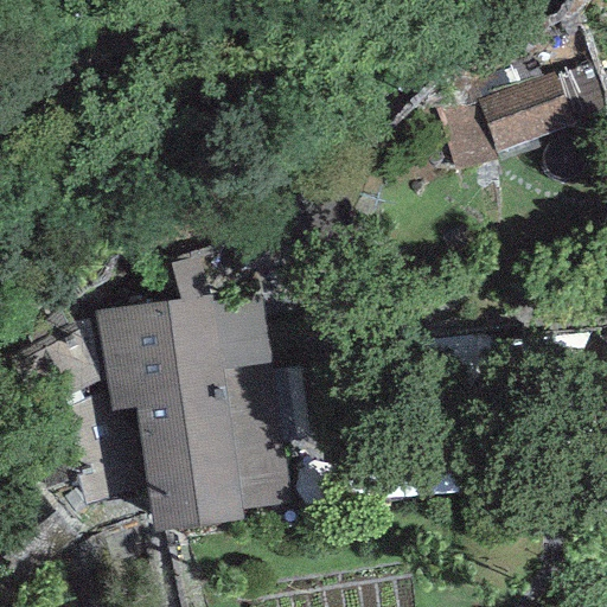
[(551,75),(477,102),(496,152),(570,123),(551,75)]
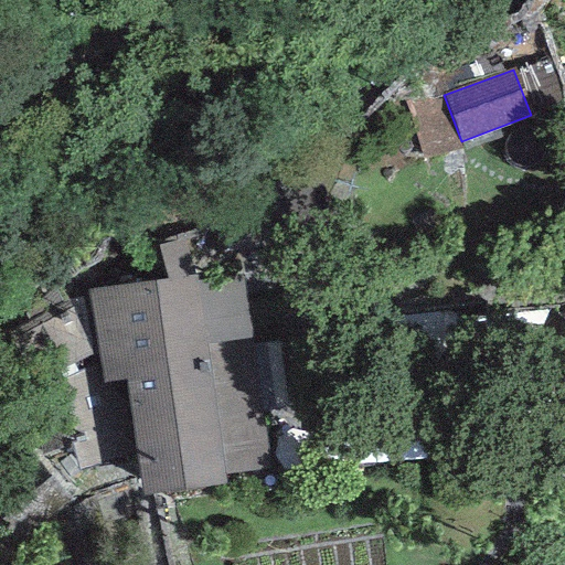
[(135,449),(140,494),(227,483),(226,476),(277,470),(253,270),(91,290),(99,364),(102,382),(126,380),(135,449)]
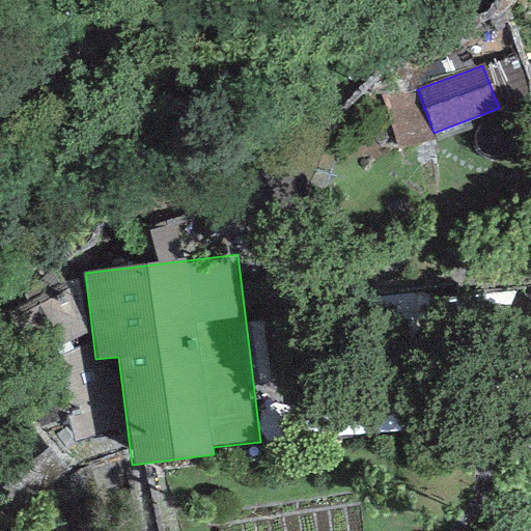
[(93,342),(48,364),(75,442),(127,422),(118,357),(95,359),(93,342)]
